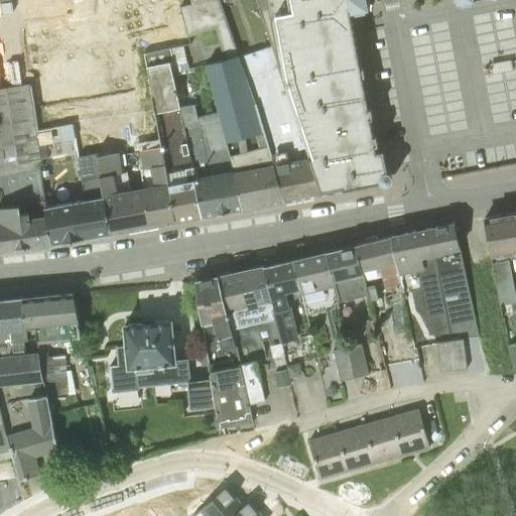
[(101,0),(105,12),(123,7),(128,26),(156,18),(151,0),(101,0)]
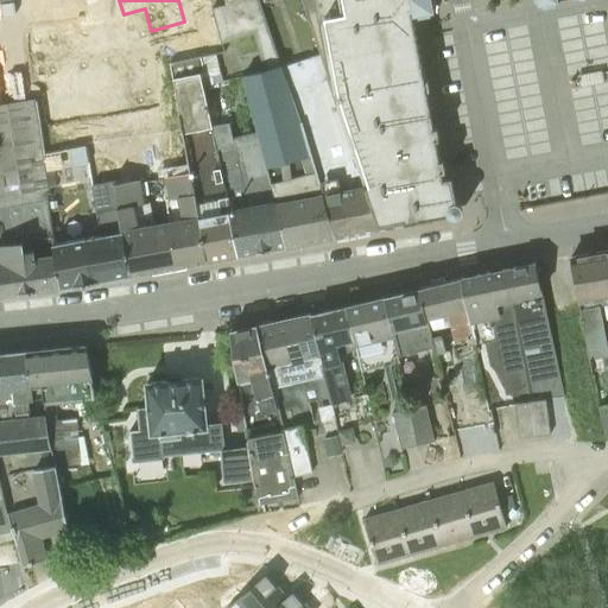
[(259,0),(233,0),(225,2),(213,6),(219,27),(223,44),(254,33),(265,70),(244,77),(258,131),(266,163),(310,150),(302,121),(301,122),(290,92),(283,67),(270,29),(266,16),(265,17),(259,0)]
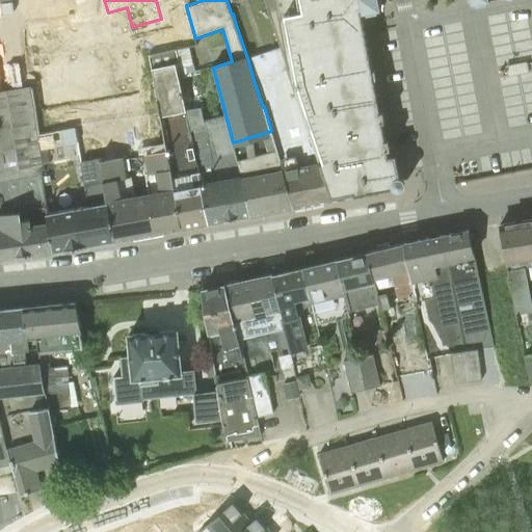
[(404,181),(403,179),(402,178),(401,178),(401,177),(400,177),(396,154),(389,155),(388,149),(391,149),(389,138),(386,138),(382,121),(386,121),(383,110),(380,111),(374,77),(376,77),(374,70),(372,70),(362,11),(367,10),(367,14),(377,11),(377,8),(379,7),(379,4),(382,4),(381,0),(197,0),(198,2),(204,0),(264,0),(289,70),(287,70),(333,198),(393,188),(395,187),(395,188),(396,188),(398,189),(399,189),(400,189),(401,188),(402,188),(403,187),(404,186),(404,185),(404,184),(405,182),(404,181)]
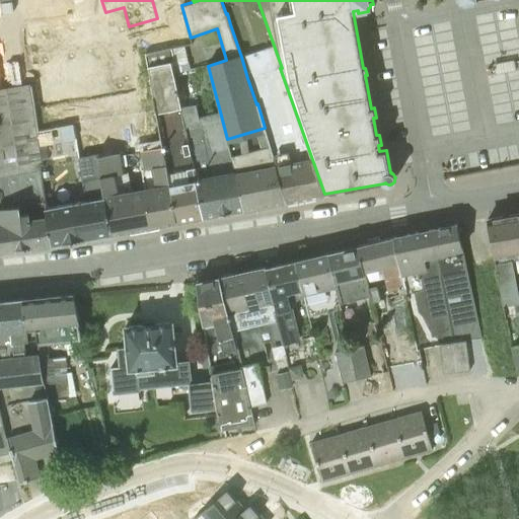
[(109,18),(27,30),(36,89),(119,77),(109,18)]
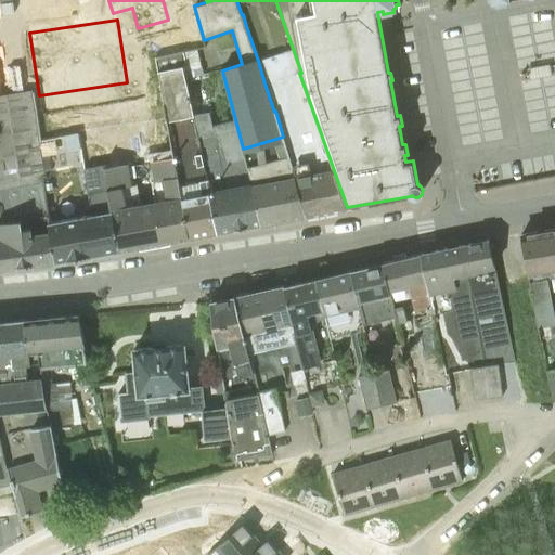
[(194,114),(186,79),(191,78),(184,52),(155,59),(165,105),(179,178),(182,197),(190,236),(220,231),(194,114)]
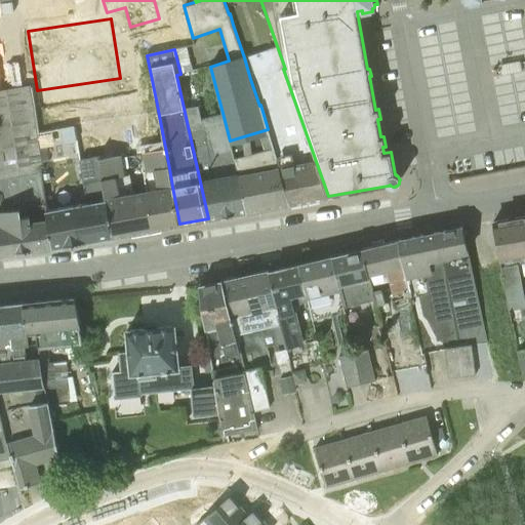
[(268,129),(272,144),(290,204),(328,196),(283,69),(250,79),(259,106),(260,105),(268,129)]
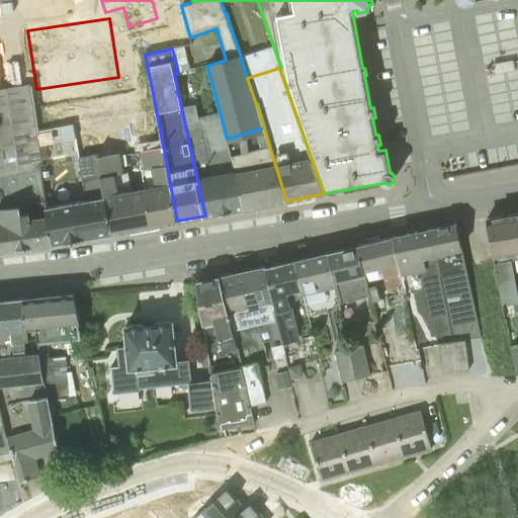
[(0,251),(16,249),(16,248),(31,246),(31,247),(53,244),(47,207),(46,200),(40,170),(44,169),(38,132),(30,84),(0,88),(0,251)]
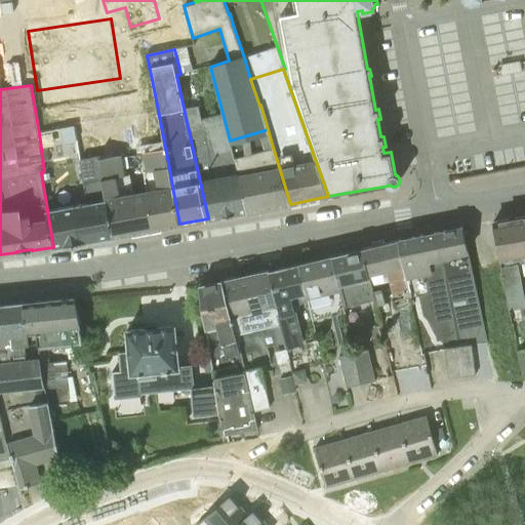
[(147,172),(154,171),(169,168),(156,99),(133,104),(147,172)]
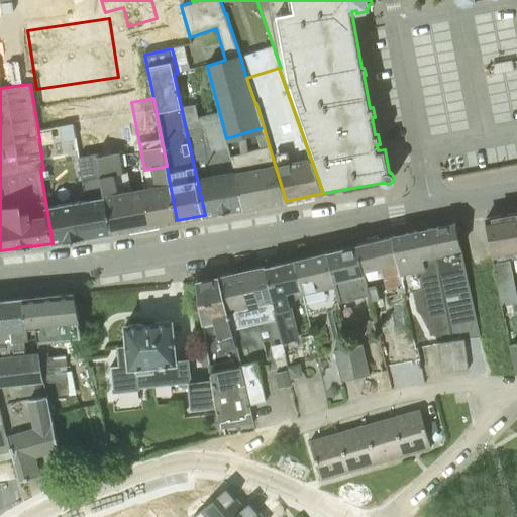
[(235,173),(229,151),(219,111),(198,117),(195,103),(181,106),(205,215),(244,208),(235,173)]
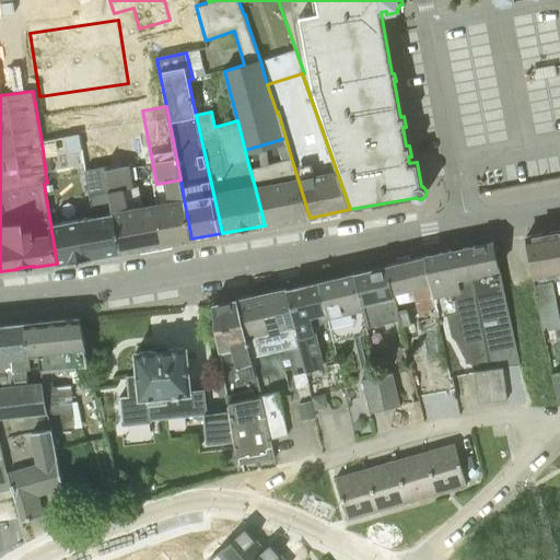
[(120,252),(109,190),(100,133),(100,130),(79,135),(84,171),(85,171),(93,217),(50,224),(57,264),(120,252)]
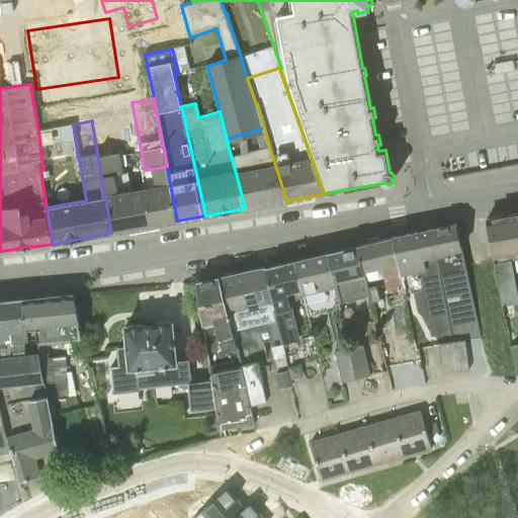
[(92,123),(101,176),(123,173),(114,120),(92,123)]
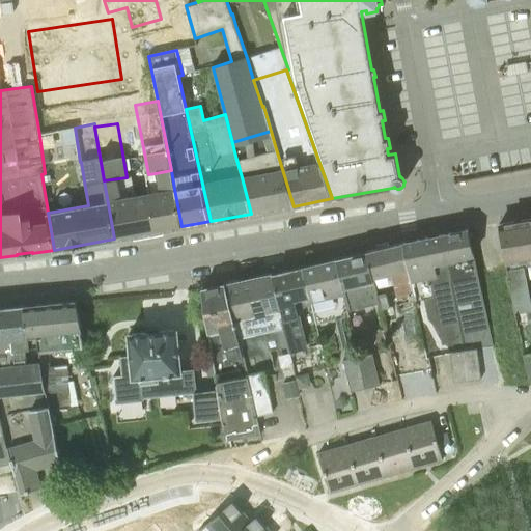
[(235,156),(242,177),(251,214),(294,206),(275,145),(235,156)]
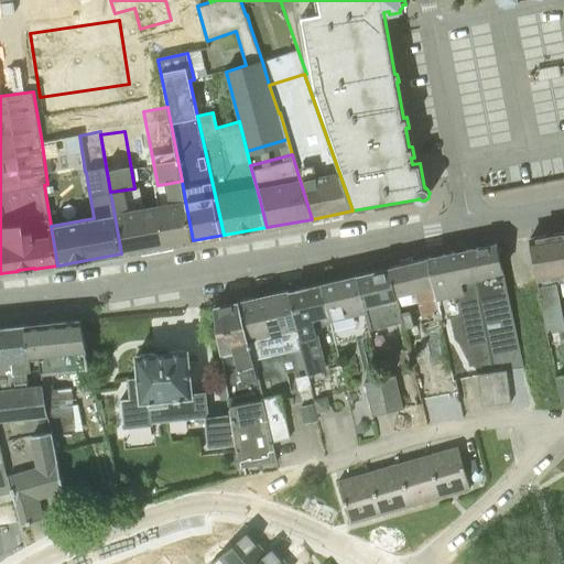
[(170,204),(144,208),(143,208),(140,187),(134,188),(110,192),(121,253),(193,240),(185,201),(182,181),(165,184),(170,204)]
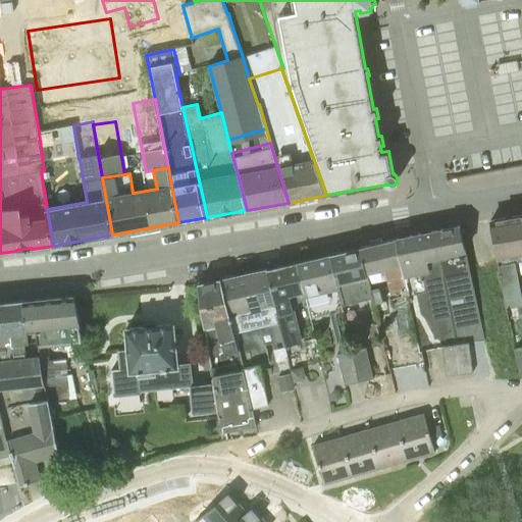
[(521,214),(490,220),(508,316),(521,313),(521,298),(516,262),(521,261),(521,214)]
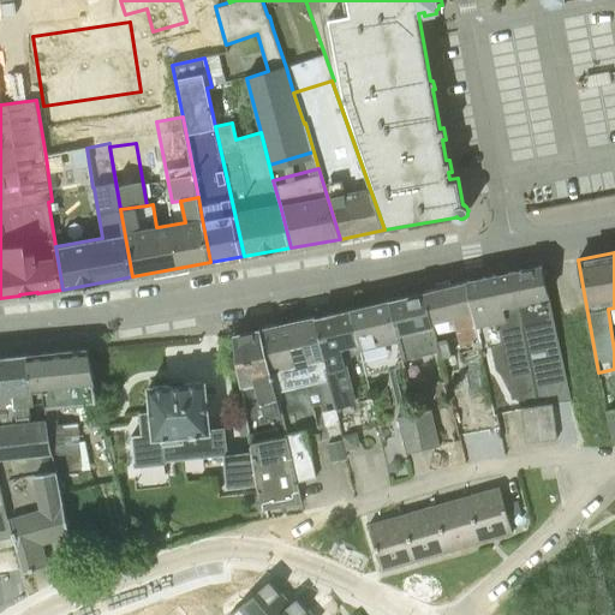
[(512,273),(519,300),(525,327),(531,358),(537,406),(553,404),(571,401),(561,353),(542,266),(512,273)]
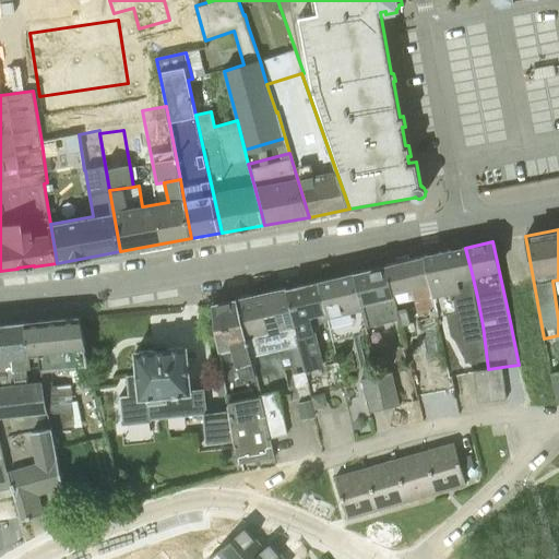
[(449,376),(473,371),(488,369),(483,325),(477,297),(472,273),(465,248),(424,256),(436,310),(449,376)]
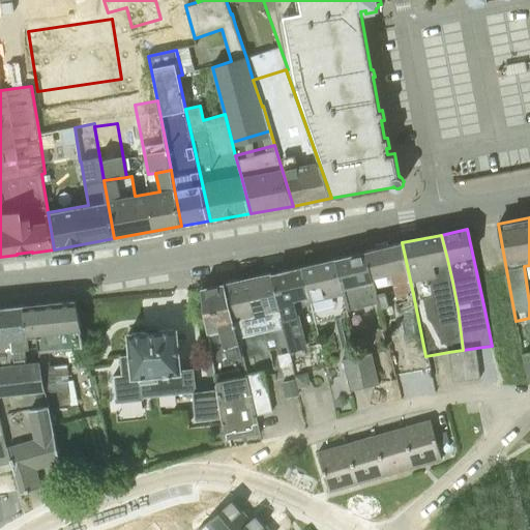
[(402,242),(365,252),(374,289),(376,288),(399,283),(402,297),(413,294),(402,242)]
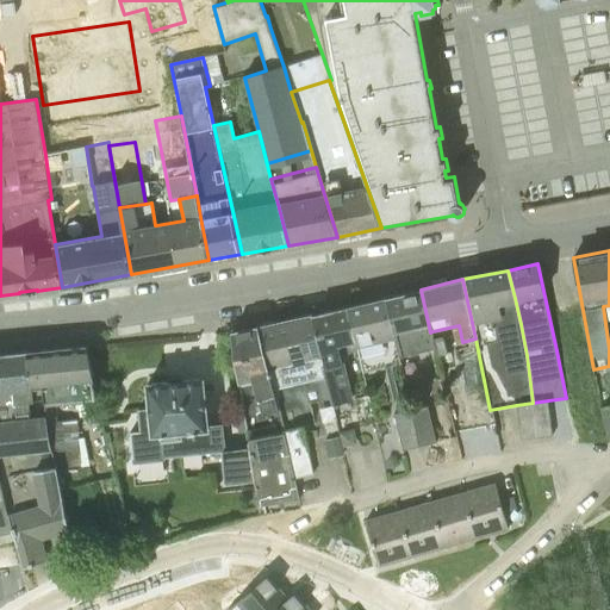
[(435,349),(430,332),(421,290),(386,298),(400,358),(435,349)]
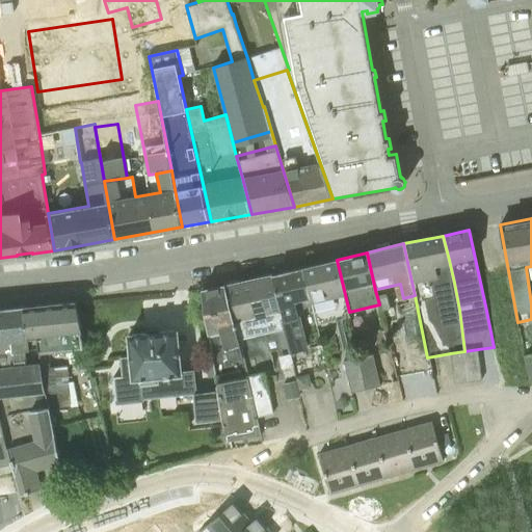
[(337,260),(302,268),(272,274),(283,319),(291,354),(307,350),(297,310),(313,307),(317,325),(350,317),(349,312),(337,260)]
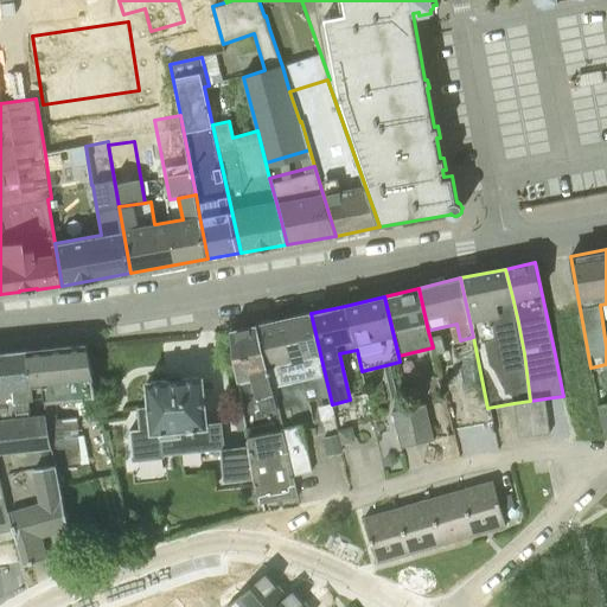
[(273,394),(283,432),(302,426),(313,423),(308,402),(317,400),(321,420),(334,417),(331,404),(332,404),(323,364),(311,313),(257,325),(273,394)]
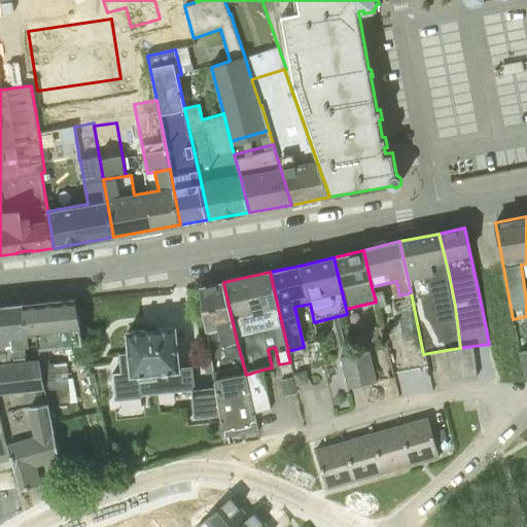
[(223,282),(200,287),(215,380),(231,377),(246,375),(237,342),(223,282)]
